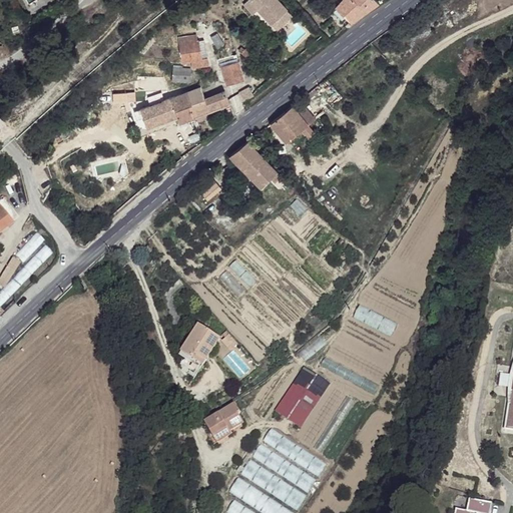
[(255,11),(246,0),(243,3),(252,14),(255,11)]
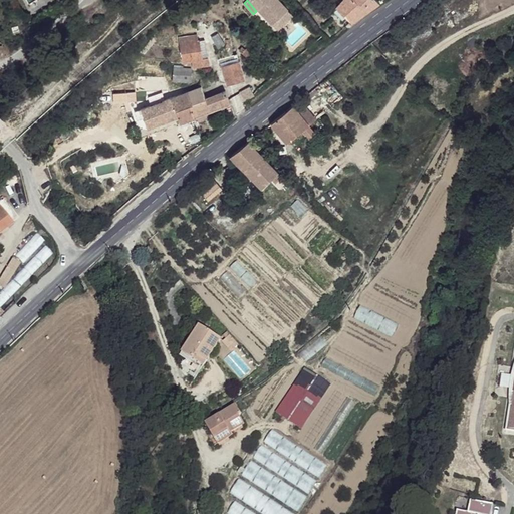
[(270,25),(286,11),(276,0),(247,0),(256,11),(257,10),(270,25)]
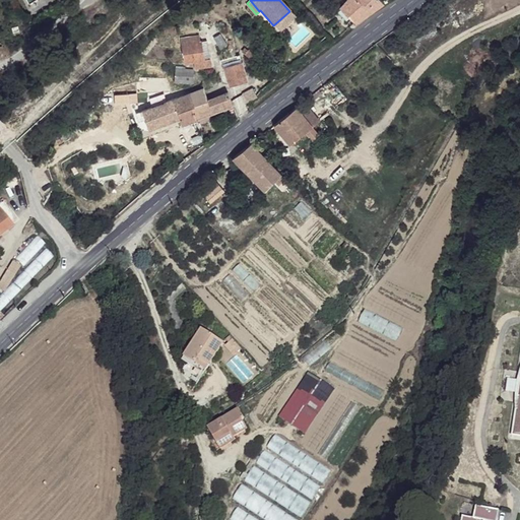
[(383,3),(380,0),(343,0),(338,6),(355,23),(383,3)]
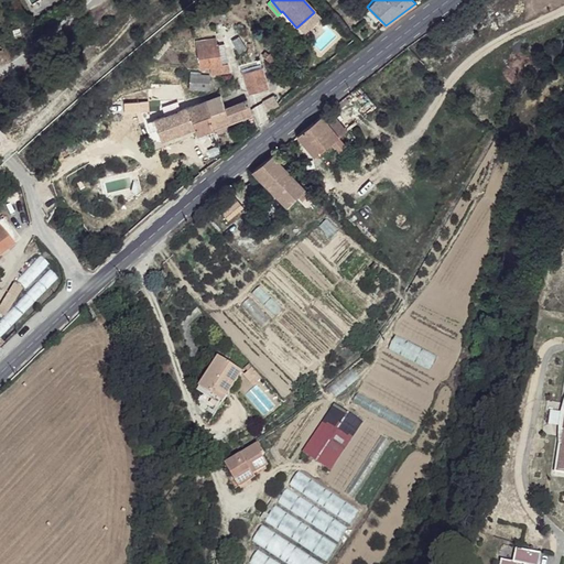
[(314,12),(296,28),(301,33),(318,19),(314,12)]
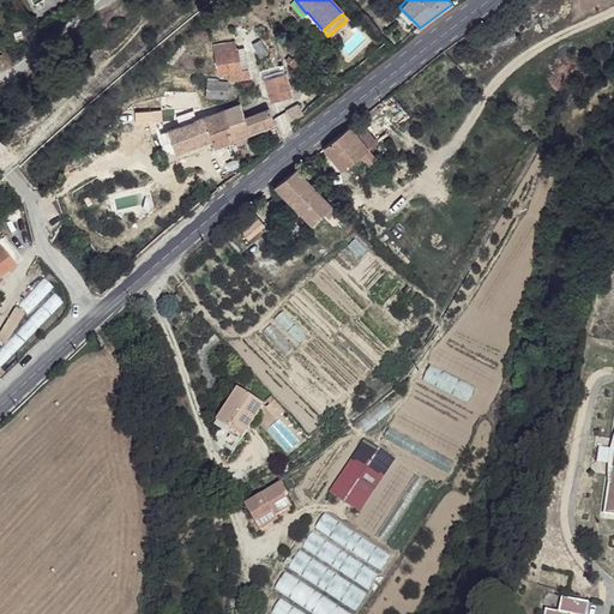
[(206,32),(197,34),(198,42),(206,43),(206,32)]
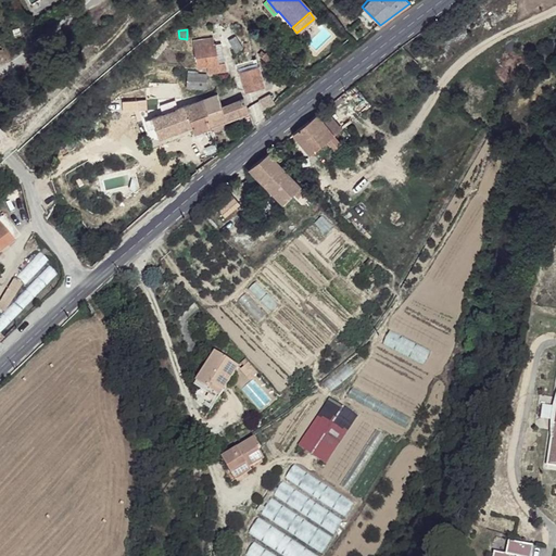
[(210,39),(192,42),(197,67),(205,66),(207,74),(225,71),(223,62),(217,63),(214,45),(211,45),(210,39)]
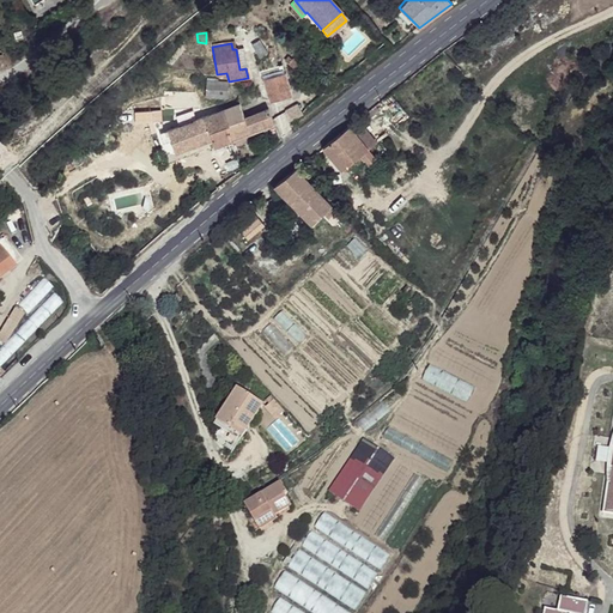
[(243,48),(236,49),(240,70),(246,68),(243,48)]
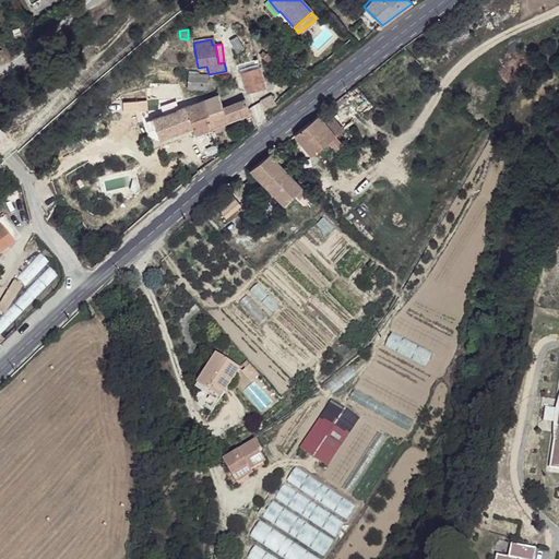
[(257,69),(239,74),(244,94),(263,88),(257,69)]
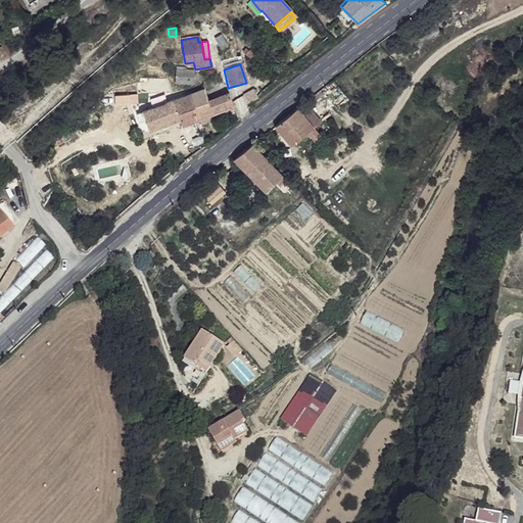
[(193,72),(174,70),(175,85),(192,84),(193,72)]
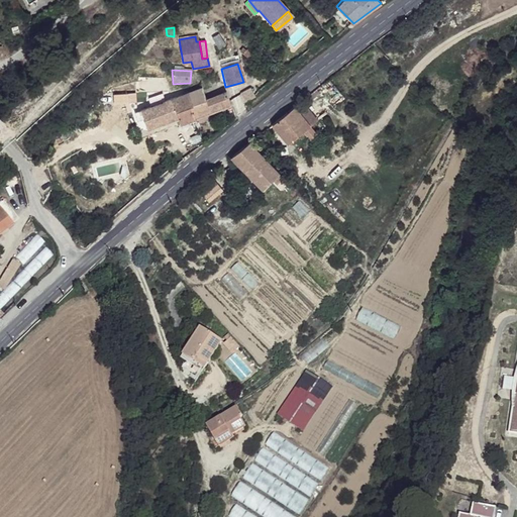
[(184,94),(170,99),(133,111),(136,119),(141,118),(145,127),(177,115),(181,124),(229,105),(224,92),(203,100),(199,88),(184,94)]
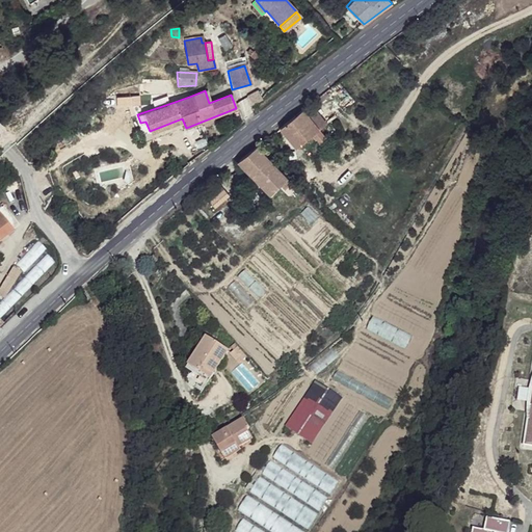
[(134,95),(114,97),(114,105),(136,103),(134,95)]
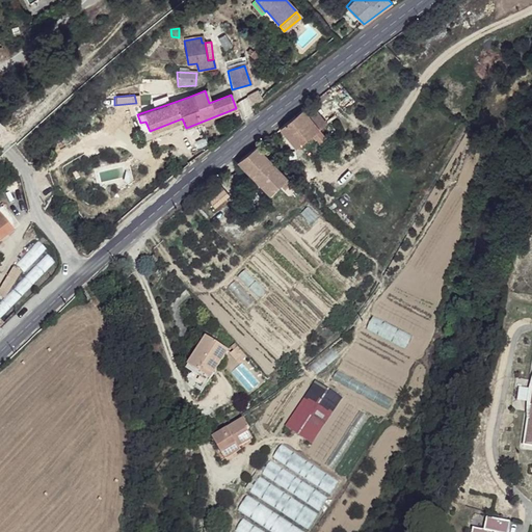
[(302,113),(281,132),(297,152),(319,134),(302,113)]
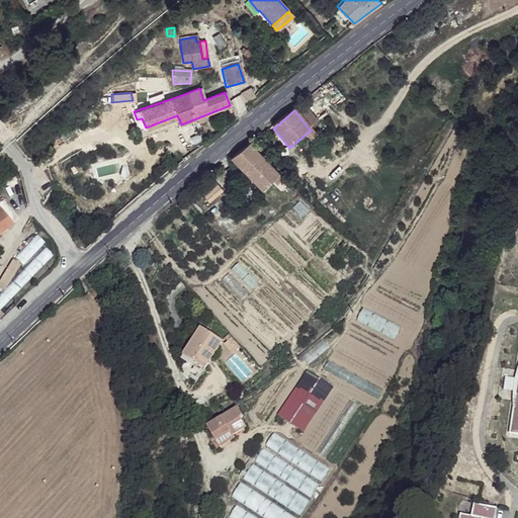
[(249,148),(232,163),(263,191),(270,184),(278,176),(249,148)]
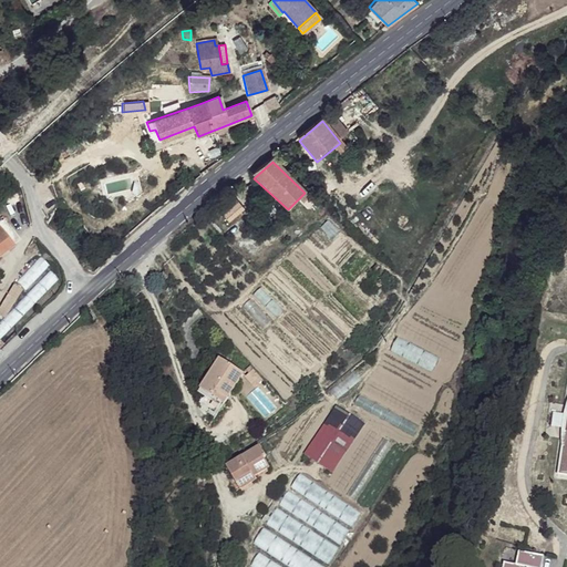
[(305,193),(296,202),(308,213),(316,204),(305,193)]
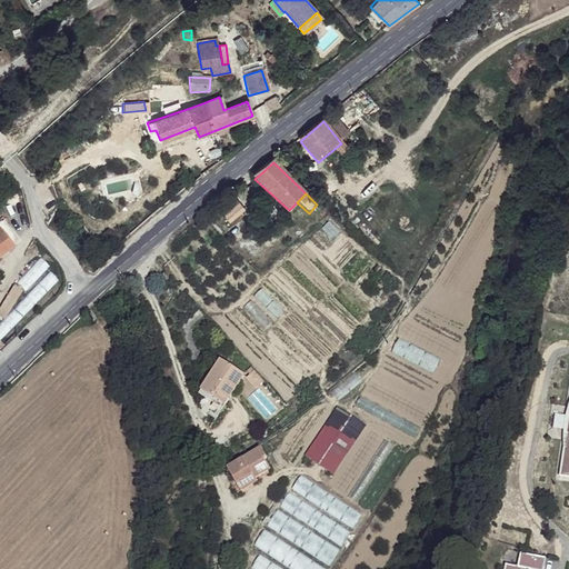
[(239,206),(221,220),(227,227),(243,212),(239,206)]
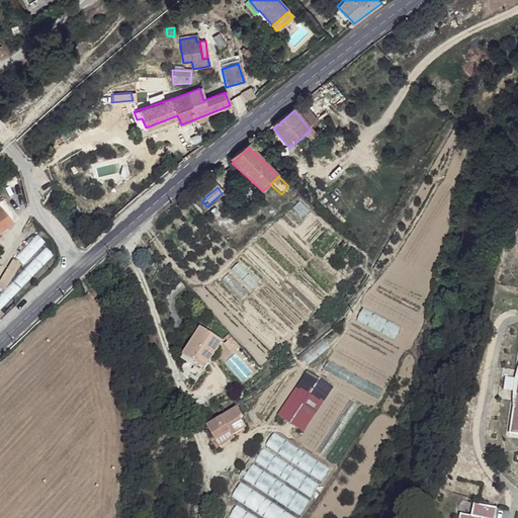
[(0,204),(0,234),(13,225),(0,204)]
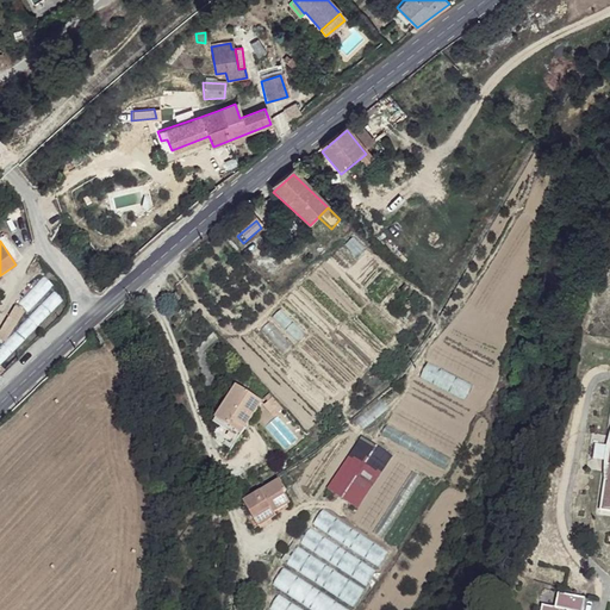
[(191,310),(187,305),(175,312),(181,318),(191,310)]
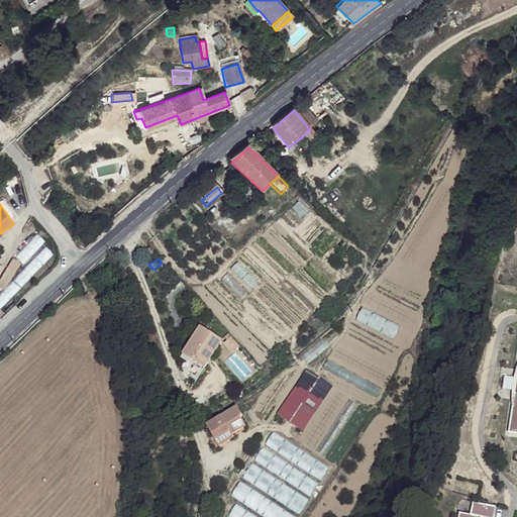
[(86,278),(80,284),(87,289),(91,284),(86,278)]
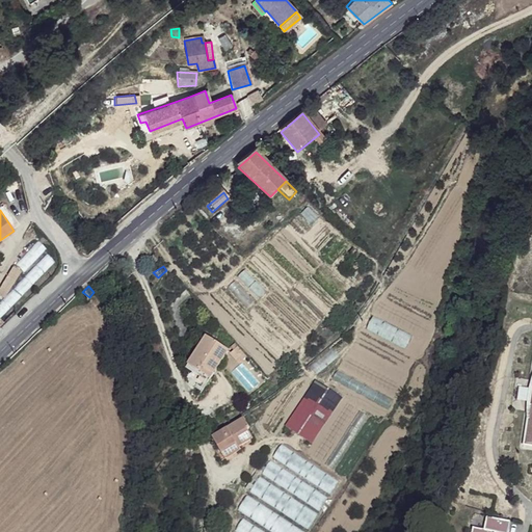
[(167,316),(168,323),(178,315),(177,313),(167,316)]
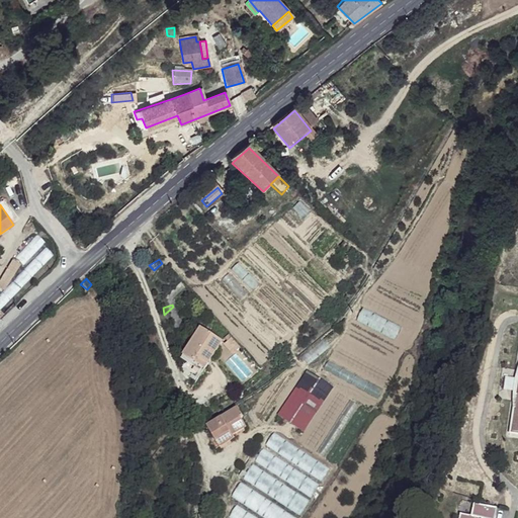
[(198,333),(183,360),(203,372),(220,345),(198,333)]
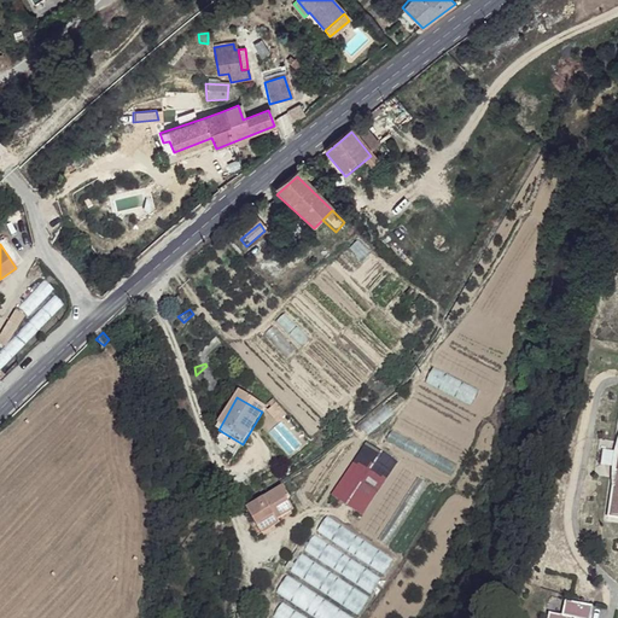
[(617,430),(617,439),(617,448),(617,455),(614,455),(612,477),(614,477),(612,493),(610,493),(606,523),(617,524),(617,430)]
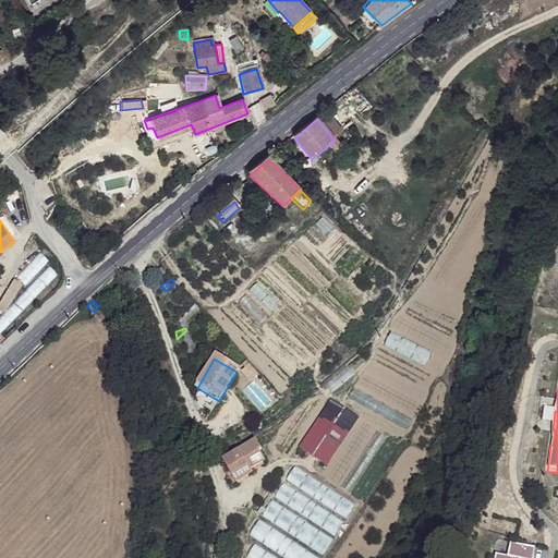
[(327,399),(299,448),(328,464),(355,417),(327,399)]
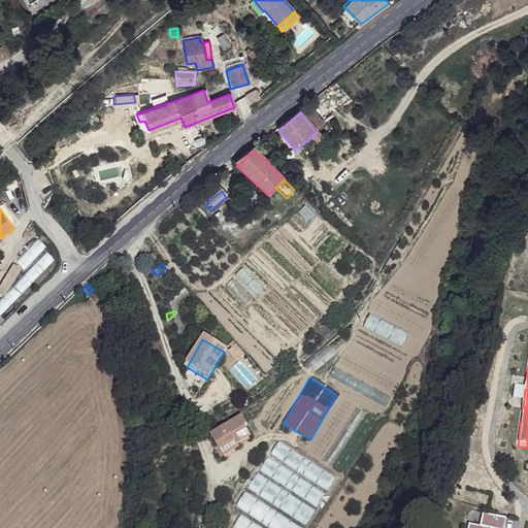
[(237,421),(205,437),(218,462),(236,451),(235,448),(243,440),(240,433),(243,430),(237,421)]
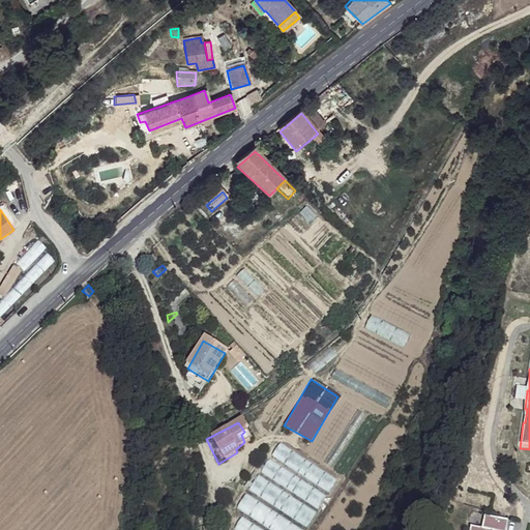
[(236,507),(269,529),(301,529),(245,493),(236,507)]
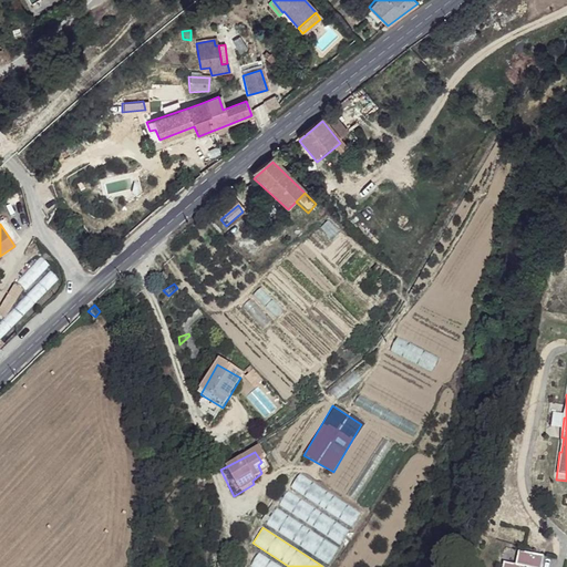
[(531,566),(532,565),(542,566),(544,552),(519,548),(517,562),(504,560),(502,566),(531,566)]
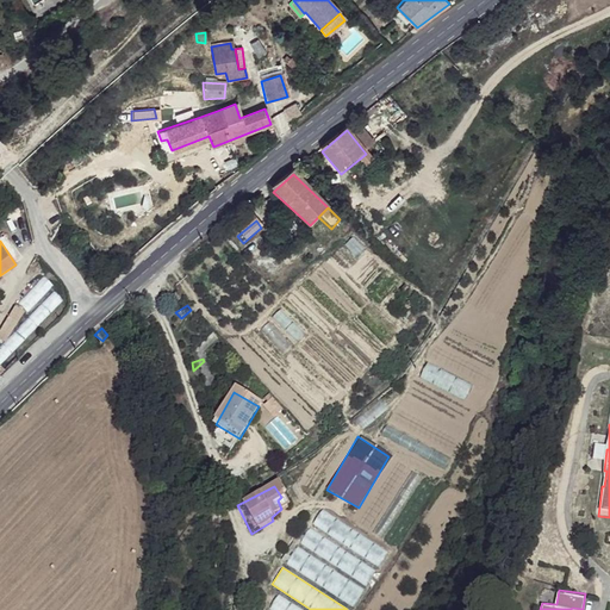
[(243,609),(238,597),(229,599),(231,609),(243,609)]
